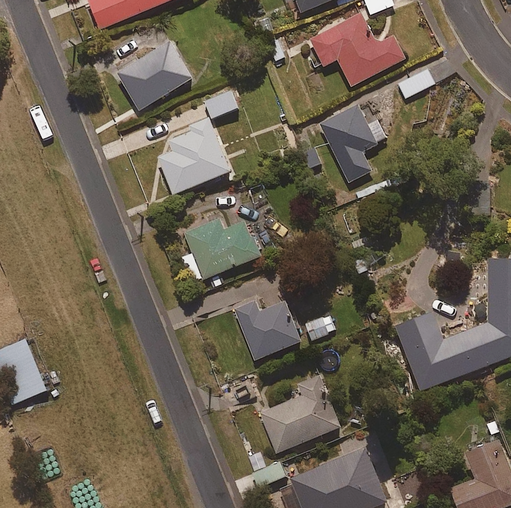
[(98,29),(172,0),(87,0),(98,29)]
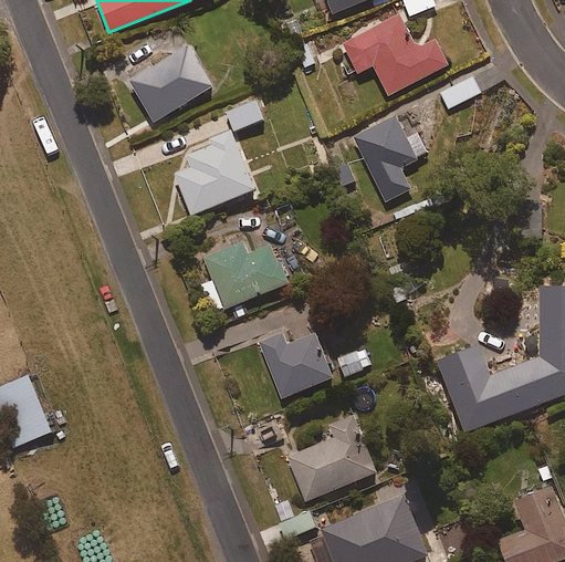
[(326,0),(332,14),(367,0),(326,0)]
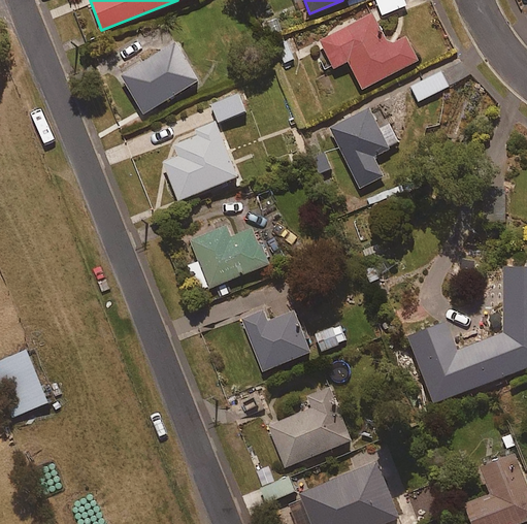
[(382,13),(406,4),(404,0),(375,0),(382,13)]
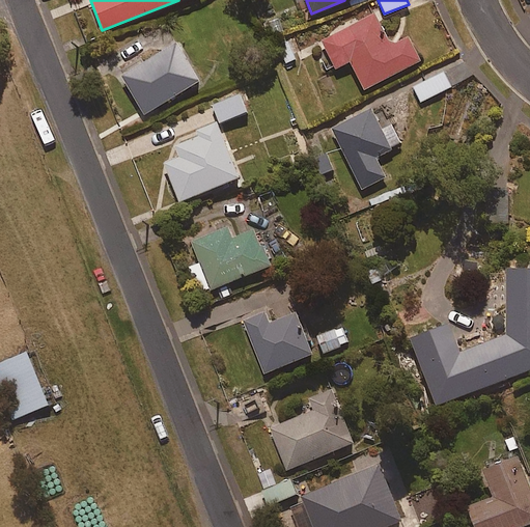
[(408,36),(390,45),(374,14),(321,40),(335,68),(350,60),(364,88),(420,60),(408,36)]
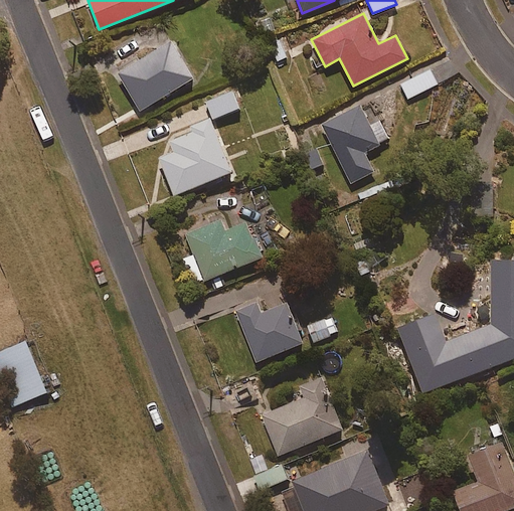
[(139,110),(193,79),(172,42),(118,72),(139,110)]
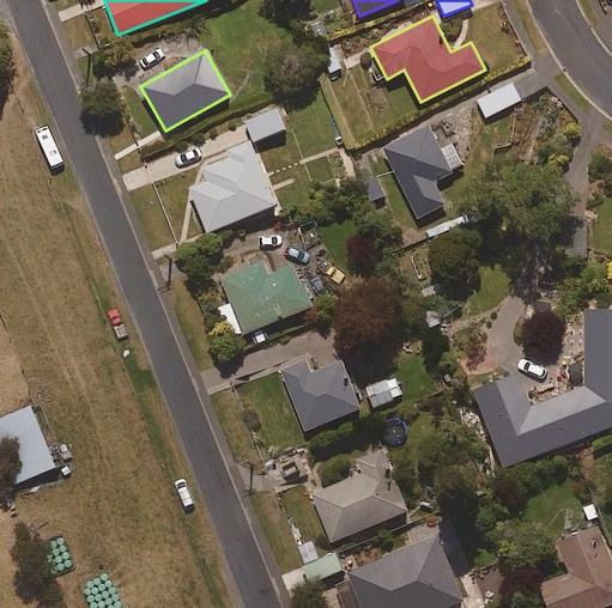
[(485,115),(521,98),(513,81),(477,98),(485,115)]
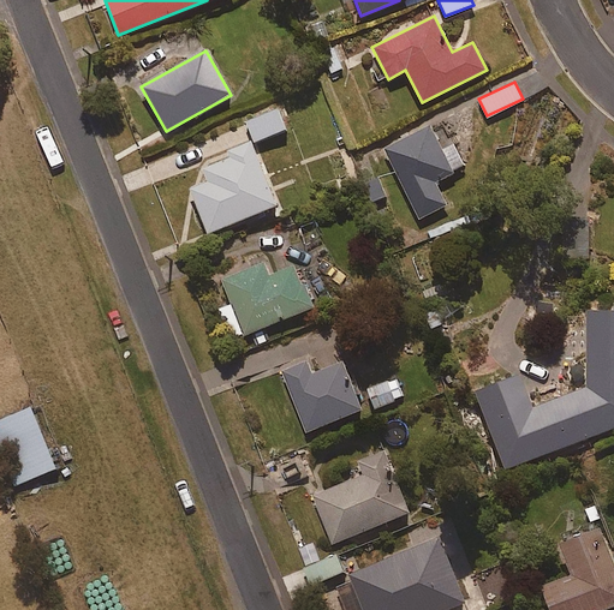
[(254,141),(285,130),(276,107),(245,118),(254,141)]
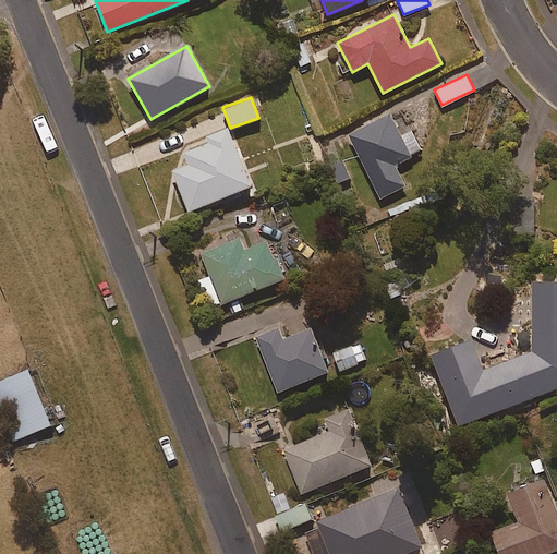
[(410,128),(399,132),(389,111),(348,133),(380,196),(404,184),(395,164),(421,149),(410,128)]
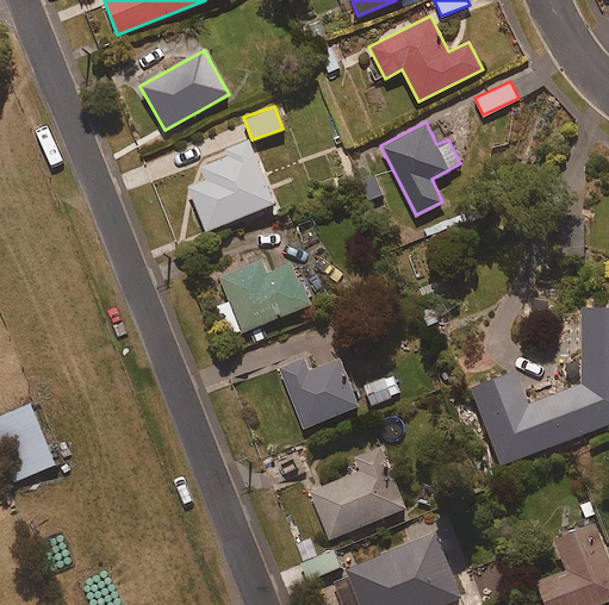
[(206,231),(274,205),(250,145),(199,164),(204,178),(187,185),(206,231)]
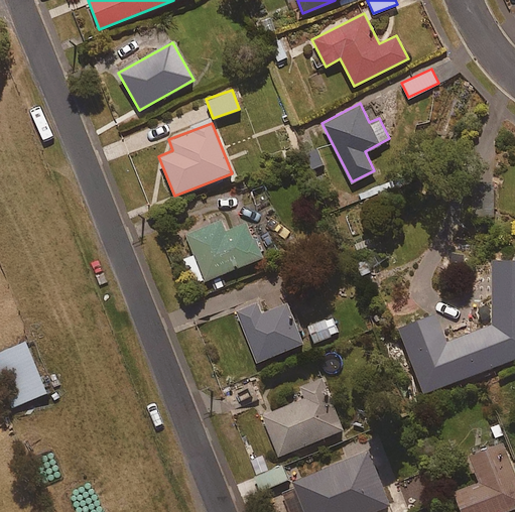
[(249,222),(227,231),(223,220),(185,234),(194,253),(183,257),(188,271),(199,268),(203,280),(263,258),(249,222)]
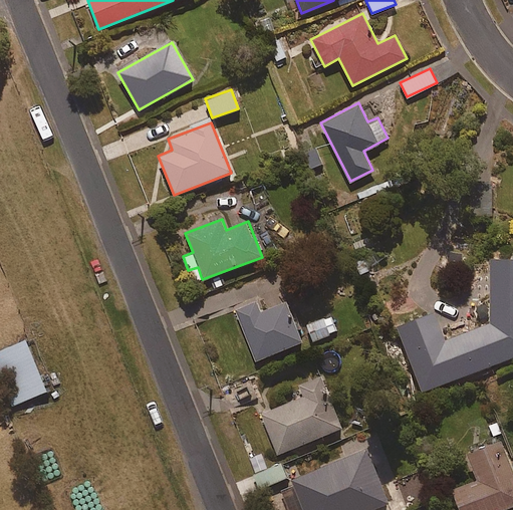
[(287,302),(261,311),(257,300),(236,308),(255,360),(302,342),(287,302)]
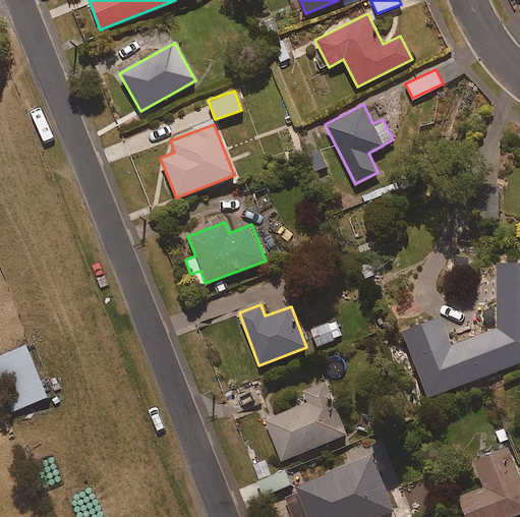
[(316,345),(340,336),(334,320),(310,329),(316,345)]
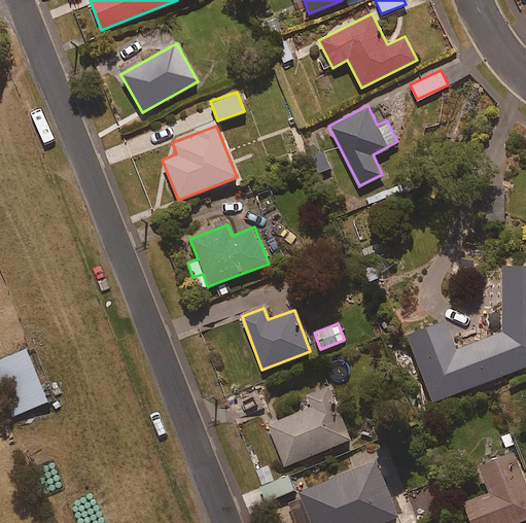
[(0,385),(11,415),(50,401),(31,347),(0,358),(0,385)]
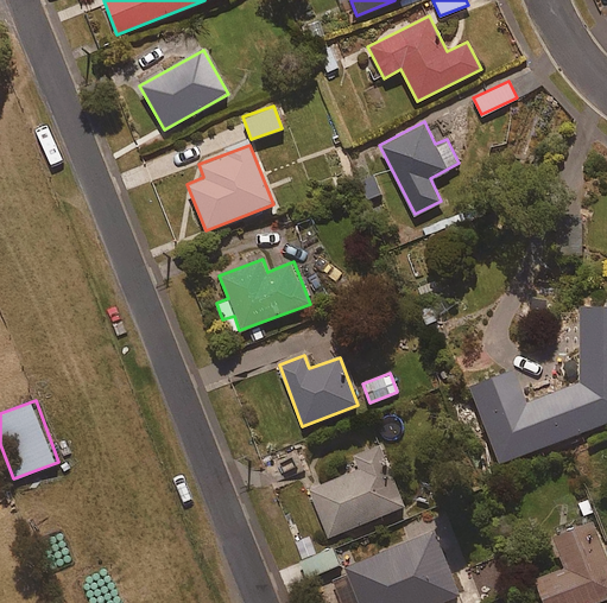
[(328,537),(404,507),(380,446),(354,457),(359,470),(309,489),(328,537)]
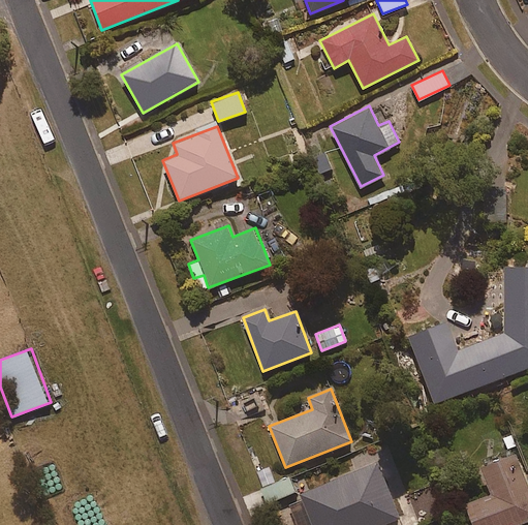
[(472,524),(513,524),(527,519),(527,486),(516,456),(482,470),(492,495),(465,505),(472,524)]
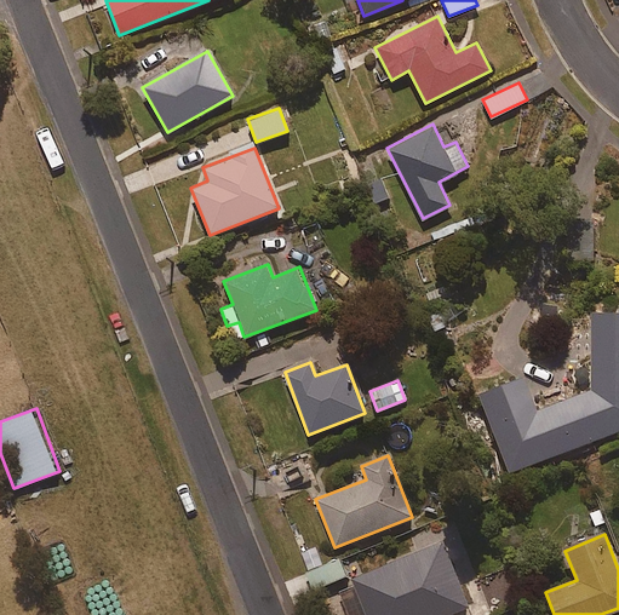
[(443,542),(353,578),(355,584),(340,590),(350,614),(451,614),(469,608),(443,542)]
